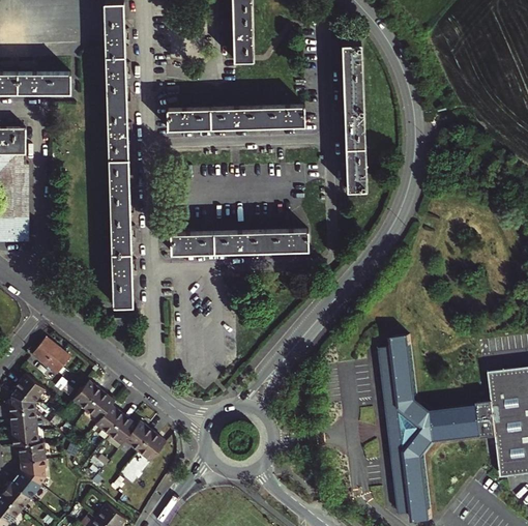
[(230,0),(232,62),(252,62),(250,0),(230,0)]
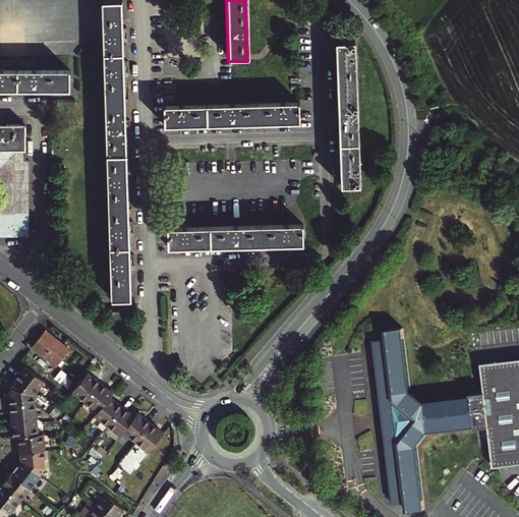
[(129,302),(120,3),(102,3),(111,302),(129,302)]
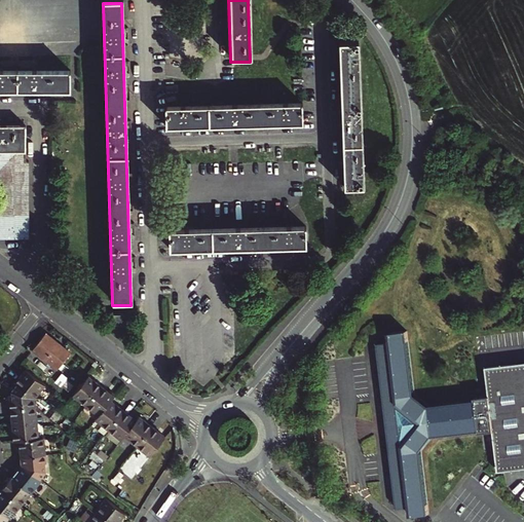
[(362,190),(358,45),(338,45),(343,191),(362,190)]
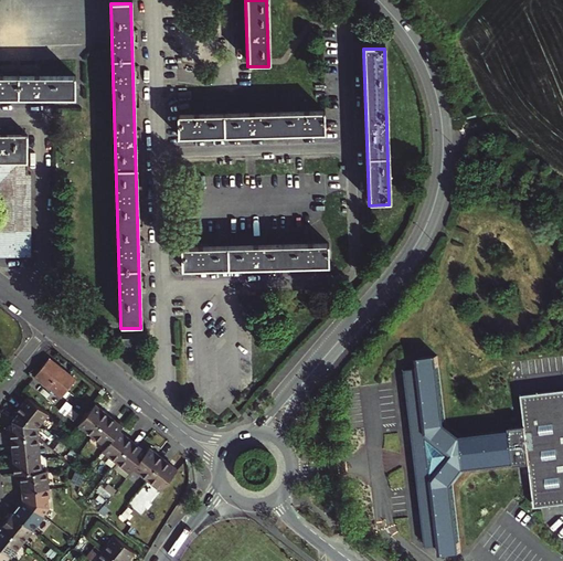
[(0,99),(74,101),(74,80),(0,80),(0,99)]
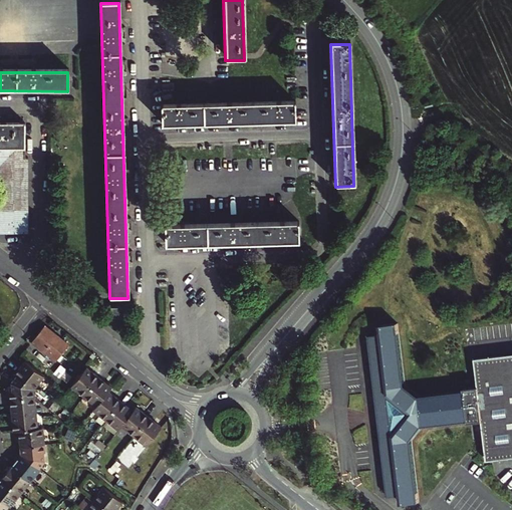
[(161,128),(294,123),(294,104),(160,108),(161,128)]
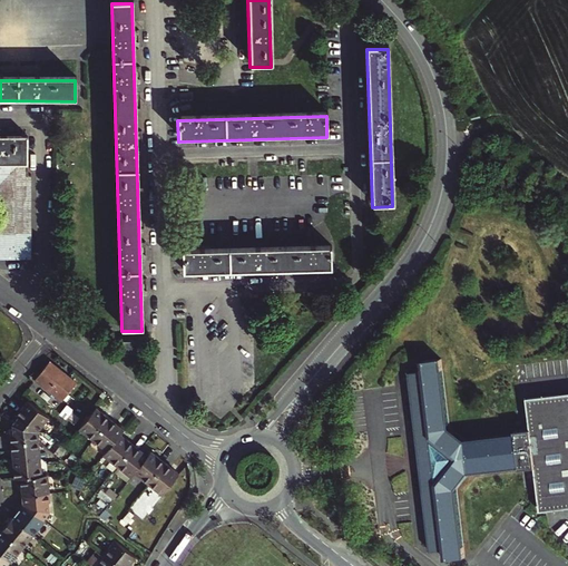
[(0,178),(26,179),(26,140),(0,140),(0,178)]
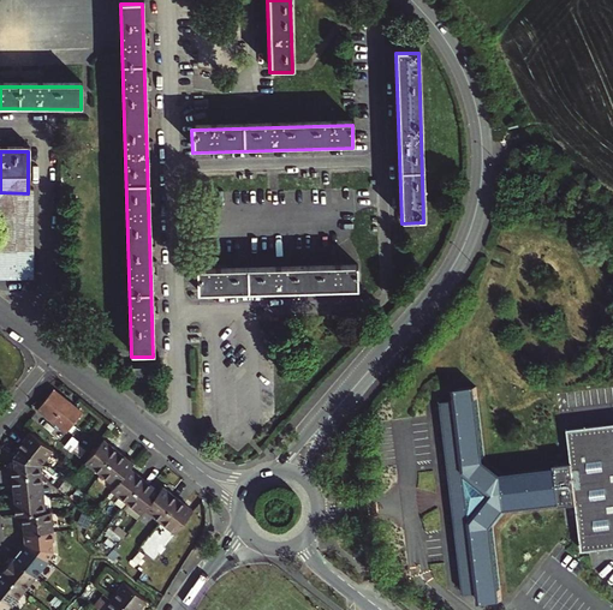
[(0,202),(6,203),(33,203),(33,193),(28,193),(0,192),(0,202)]
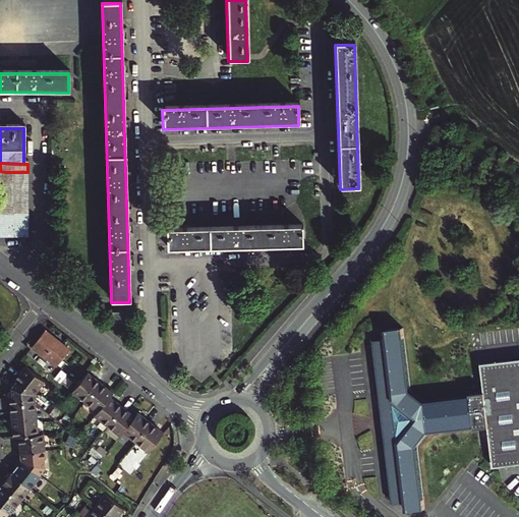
[(27,239),(27,172),(5,172),(5,239),(27,239)]
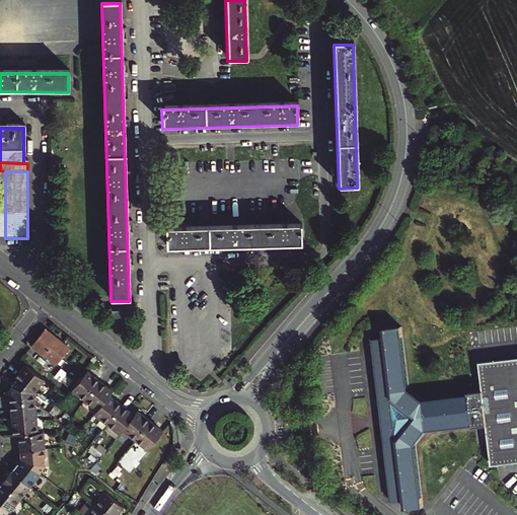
[(301,245),(300,226),(165,230),(166,249),(301,245)]
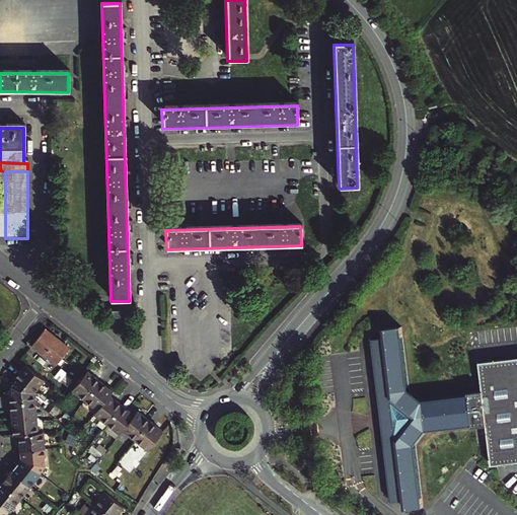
[(122,324),(121,314),(112,314),(112,324),(122,324)]
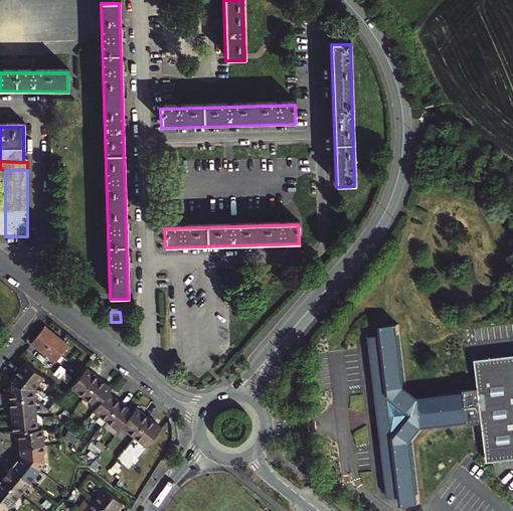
[(512,359),(476,364),(479,392),(465,395),(465,397),(419,402),(404,392),(397,329),(378,331),(380,341),(367,342),(387,505),(400,503),(401,510),(419,510),(411,448),(422,433),(469,428),(469,430),(483,429),(488,469),(494,468),(512,465),(512,359)]
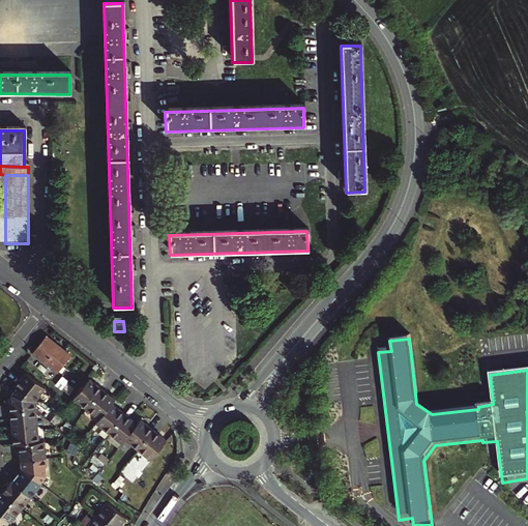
[(45,341),(31,357),(56,377),(69,360),(45,341)]
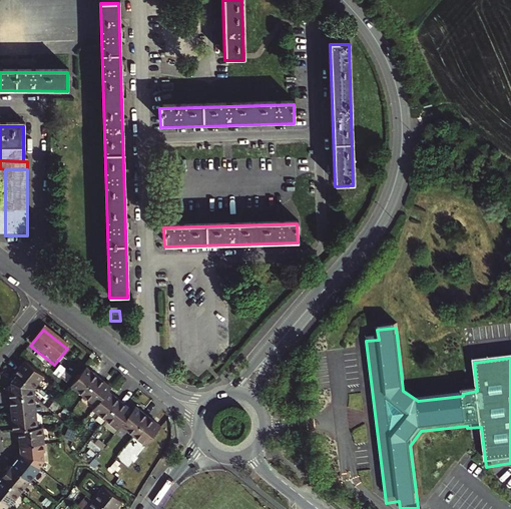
[(15,380),(31,393),(41,381),(23,365),(13,378),(15,380)]
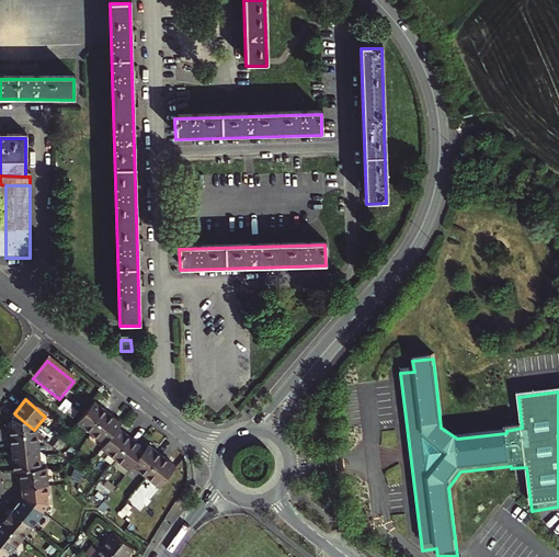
[(91,407),(75,428),(89,439),(105,419),(91,407)]
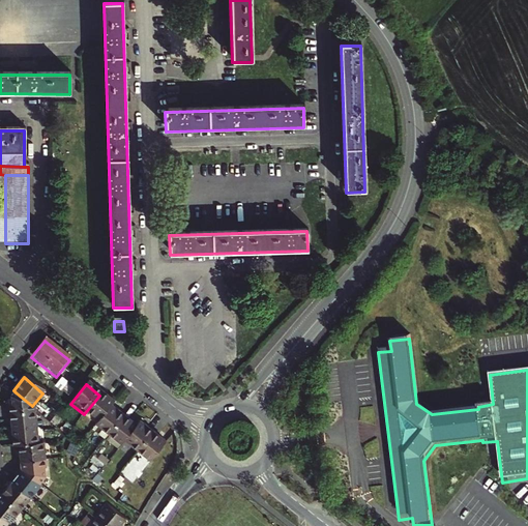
[(7,408),(8,417),(33,414),(32,406),(16,392),(9,400),(10,408),(7,408)]
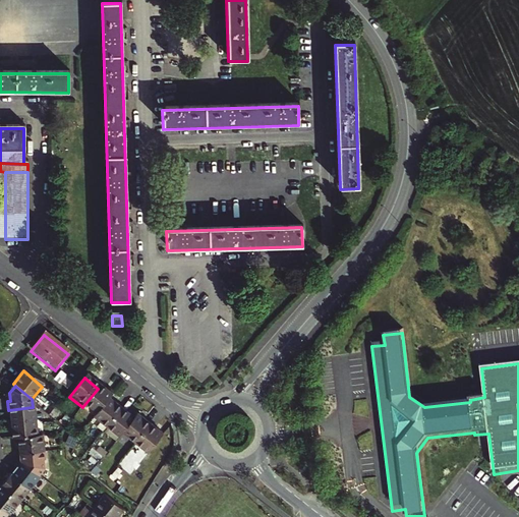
[(82,407),(96,417),(107,402),(111,398),(98,389),(82,407)]
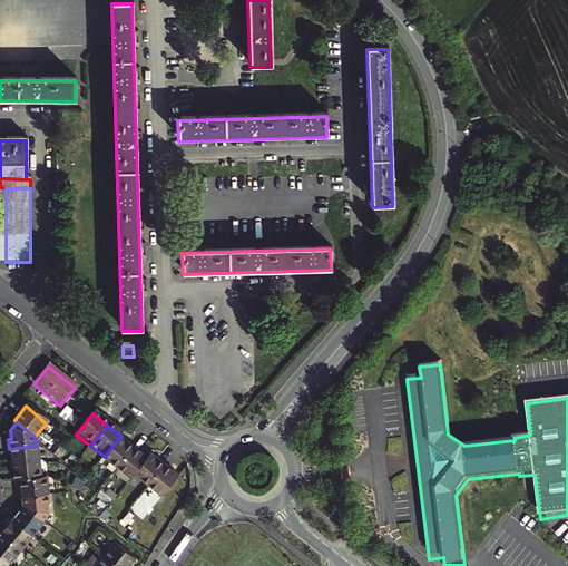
[(100,461),(115,472),(130,451),(117,440),(105,457),(100,461)]
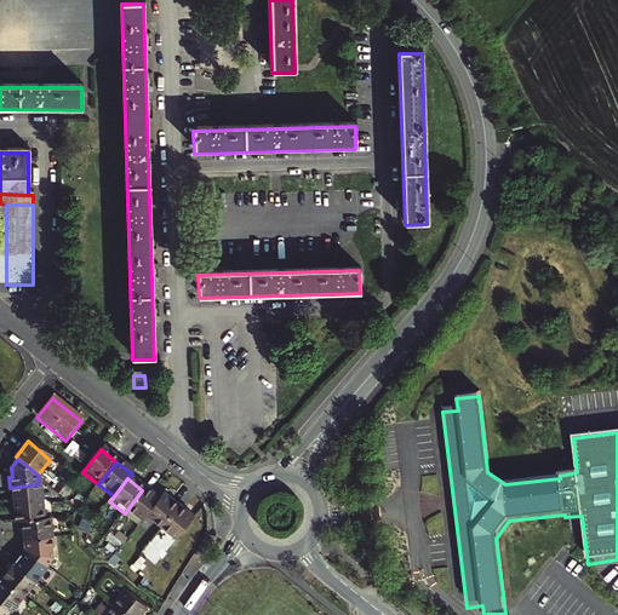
[(10,488),(12,506),(40,504),(39,484),(10,488)]
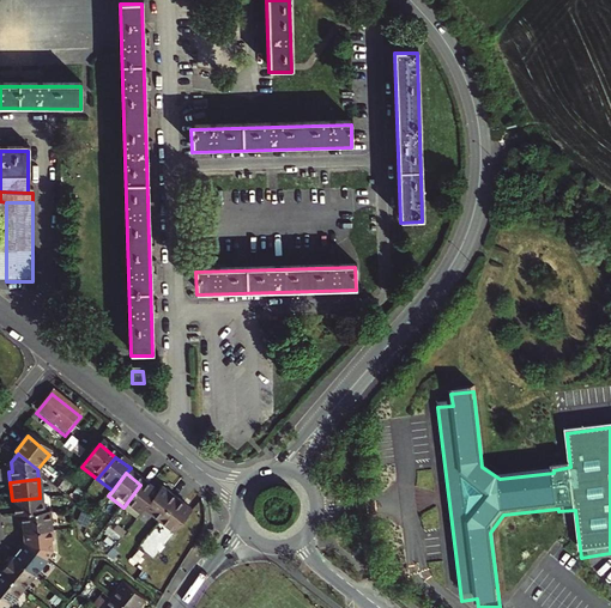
[(140,485),(123,508),(138,520),(141,515),(156,497),(140,485)]
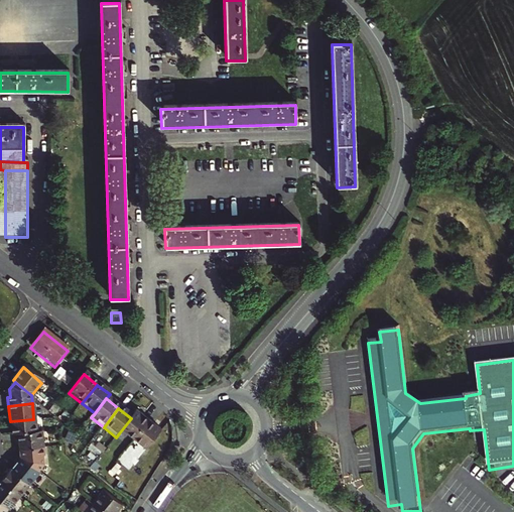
[(134,414),(131,418),(119,433),(131,442),(146,424),(134,414)]
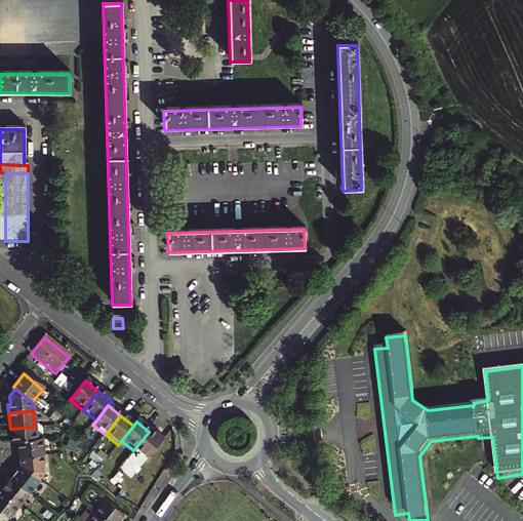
[(92,425),(88,430),(102,440),(106,435),(92,425)]
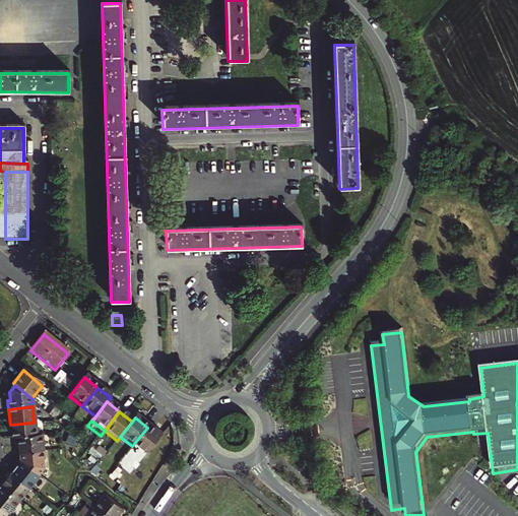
[(36,439),(34,423),(10,425),(11,441),(16,441),(36,439)]
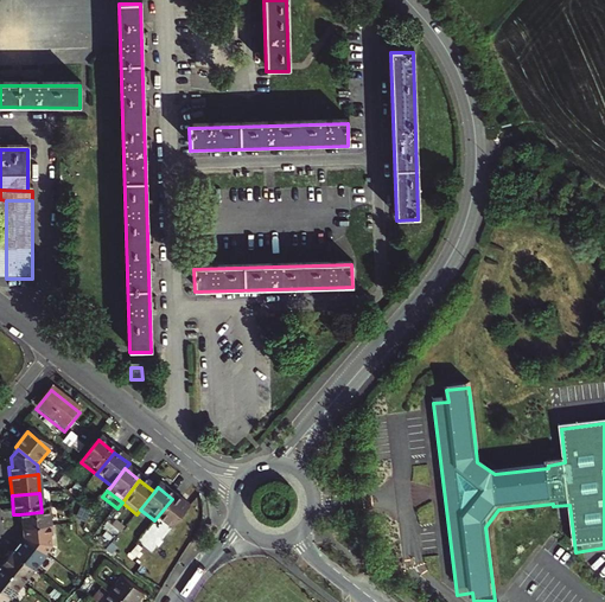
[(188,511),(172,499),(154,520),(170,533),(188,511)]
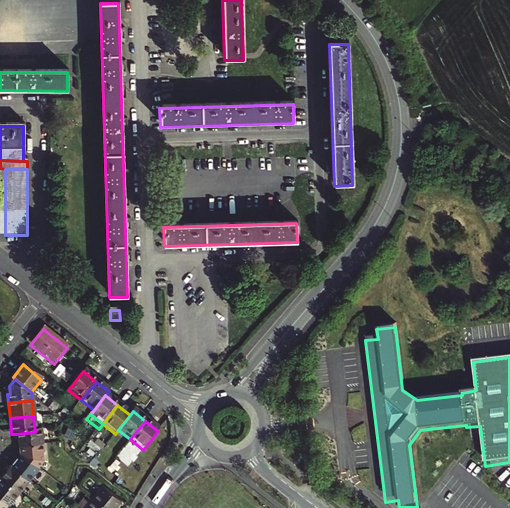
[(35,432),(16,434),(18,450),(42,447),(40,432),(35,432)]
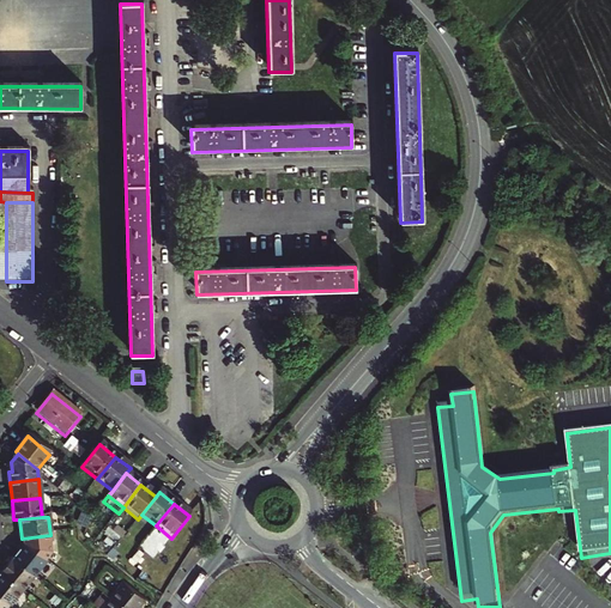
[(22,539),(23,548),(42,564),(49,555),(48,546),(52,546),(50,535),(22,539)]
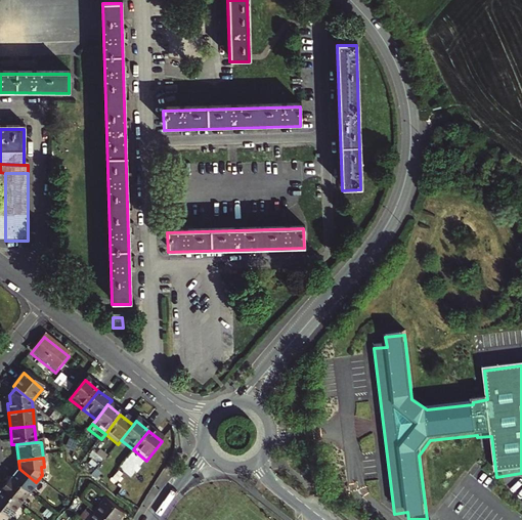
[(19,469),(9,481),(28,496),(38,484),(36,482),(19,469)]
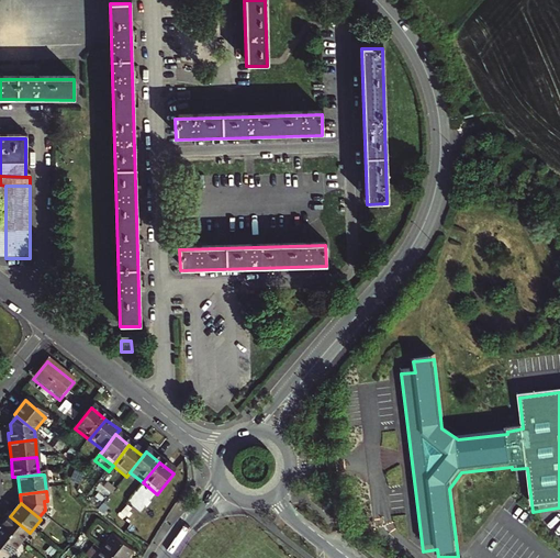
[(30,533),(10,516),(0,528),(0,531),(19,546),(30,533)]
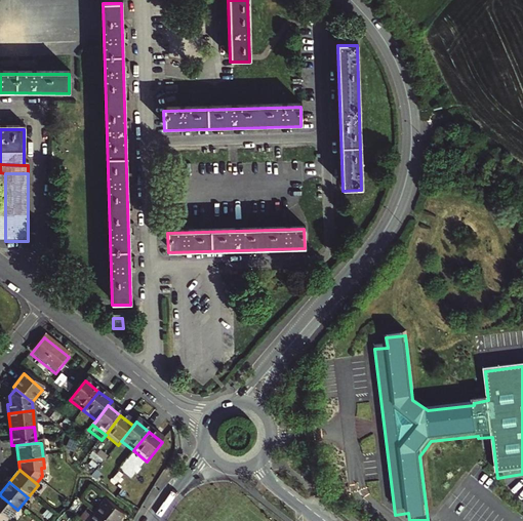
[(17,510),(0,495),(0,516),(5,520),(9,520),(17,510)]
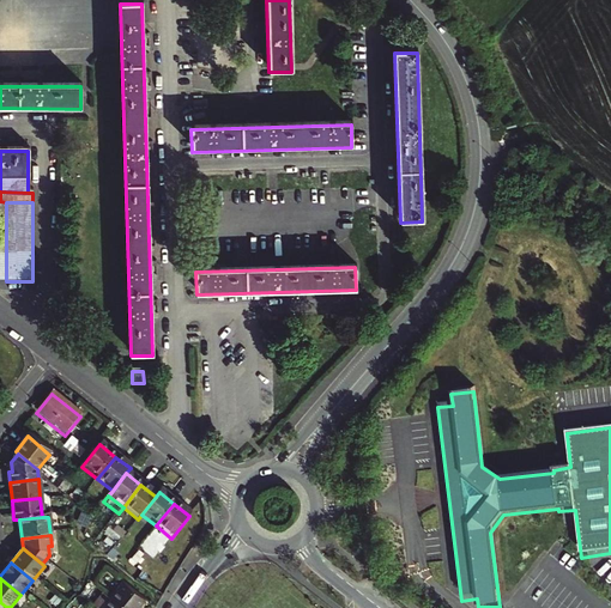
[(143,607),(145,605),(122,587),(110,602),(118,607),(143,607)]
